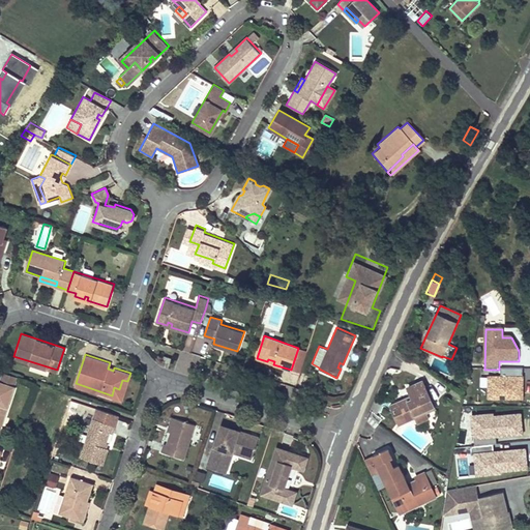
[(523,371),(501,370),(501,379),(489,379),(489,401),(523,401),(523,371)]
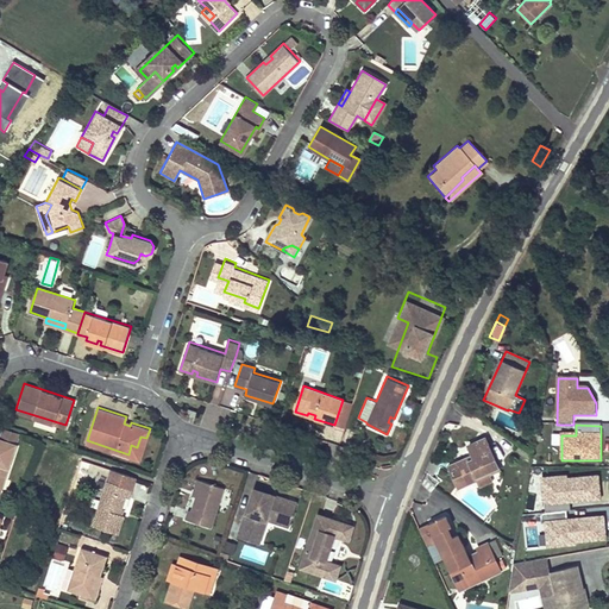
[(4,426),(0,434),(0,437),(18,443),(22,432),(4,426)]
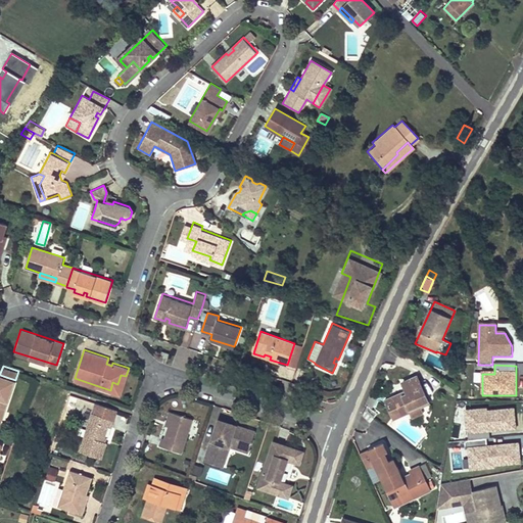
[(0,375),(0,409),(4,411),(15,380),(0,375)]
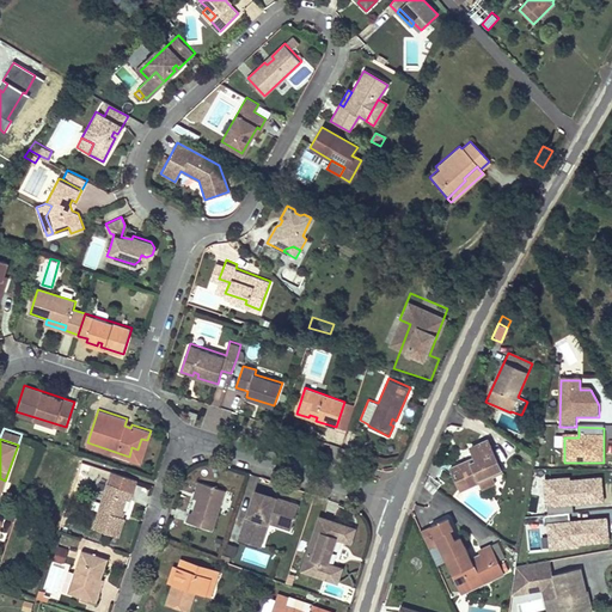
[(147,440),(141,439),(138,450),(132,447),(129,457),(140,460),(147,440)]
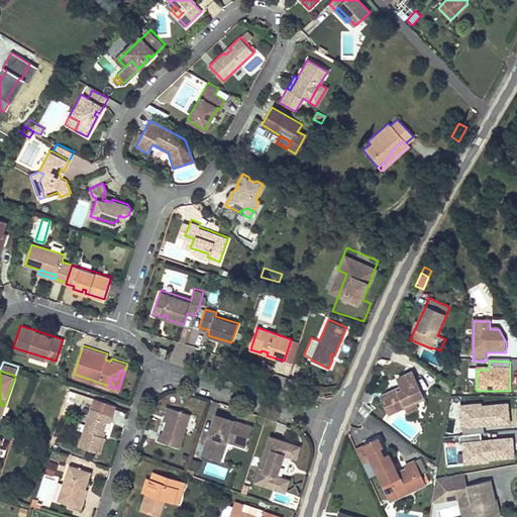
[(405,405),(422,397),(412,373),(398,378),(403,390),(395,393),(394,390),(381,396),(387,409),(394,407),(396,411),(406,407),(405,405)]
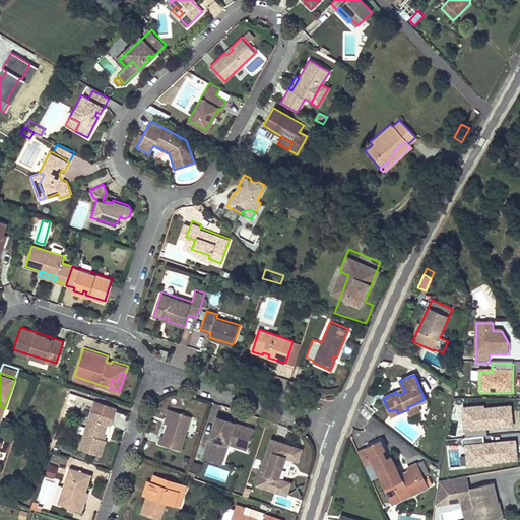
[(91,410),(113,418),(116,407),(95,400),(91,410)]
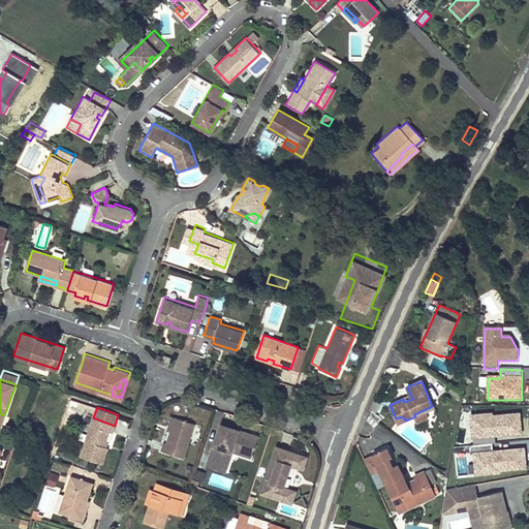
[(195,423),(175,416),(170,431),(167,442),(164,441),(161,450),(185,458),(195,423)]
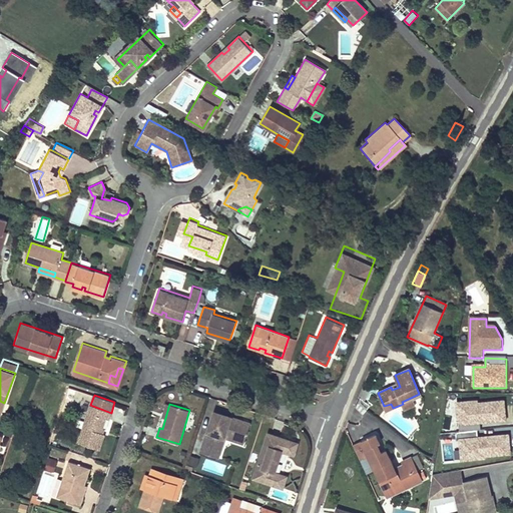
[(478,404),(458,405),(461,434),(480,433),(482,432),(481,425),(507,423),(505,404),(478,406),(478,404)]
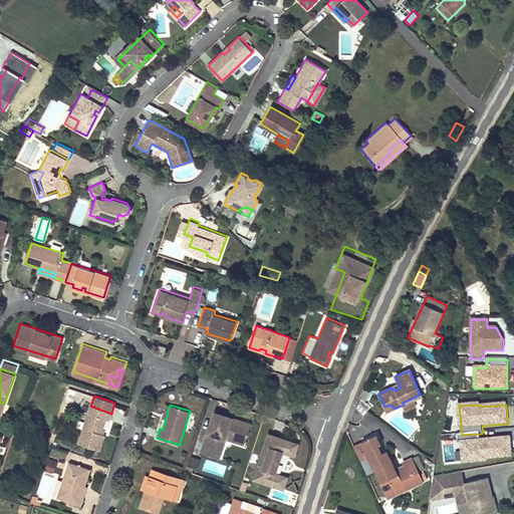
[(90,406),(77,444),(98,452),(104,436),(100,434),(105,419),(109,420),(111,414),(90,406)]
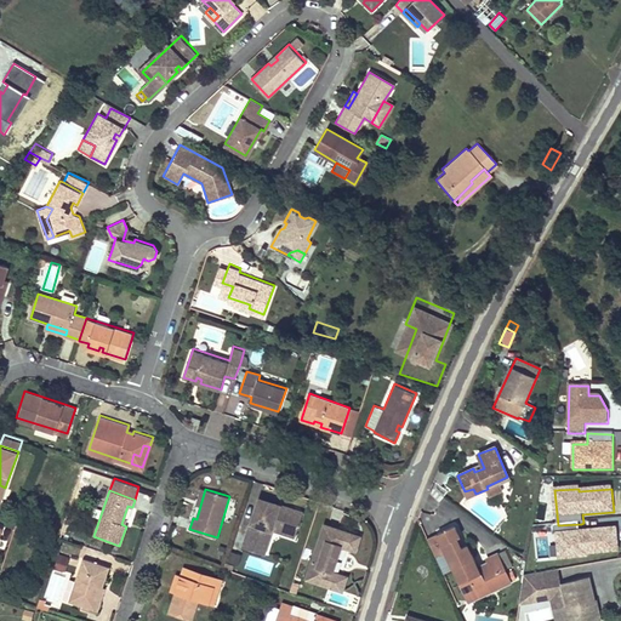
[(274,501),(261,496),(258,501),(273,506),(274,501)]
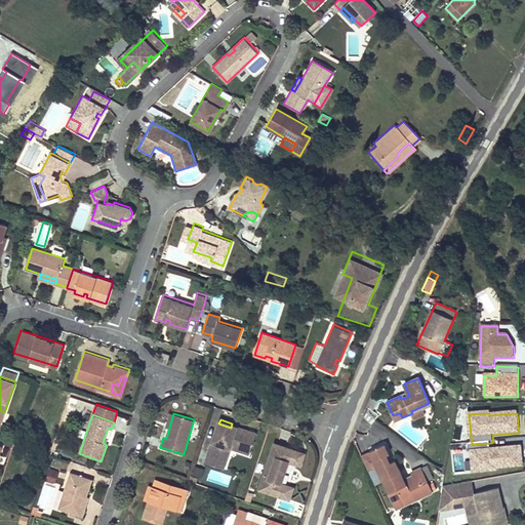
[(256,432),(232,423),(231,428),(218,423),(207,461),(217,466),(220,456),(226,457),(230,446),(249,452),(256,432)]
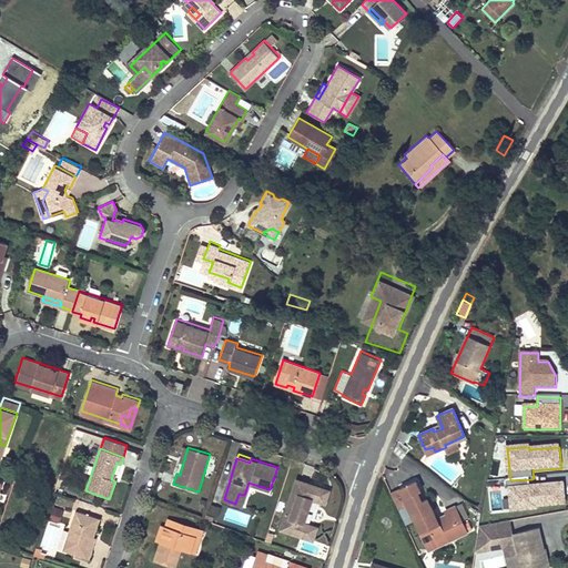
[(328,489),(297,479),(281,529),(312,539),(316,527),(304,523),(312,498),(324,503),(328,489)]
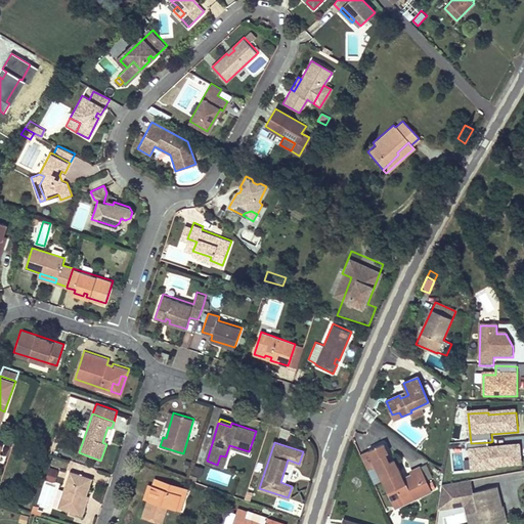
[(471,443),(467,444),(468,452),(472,452),(474,473),(497,470),(497,468),(523,466),(522,449),(519,446),(490,449),(490,442),(471,443)]
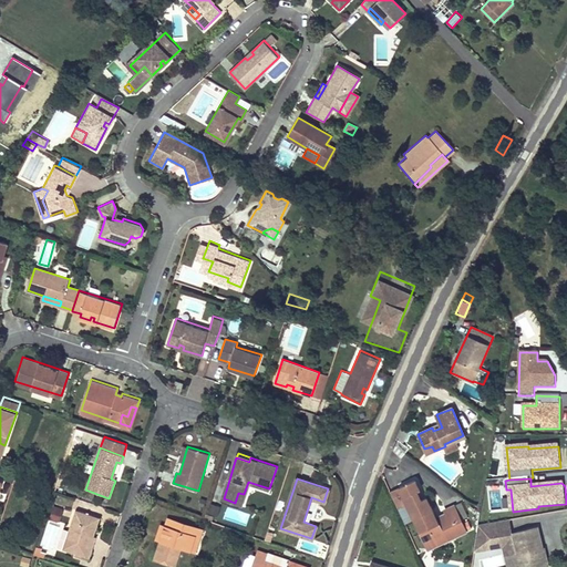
[(244,494),(238,493),(235,503),(240,504),(244,494)]
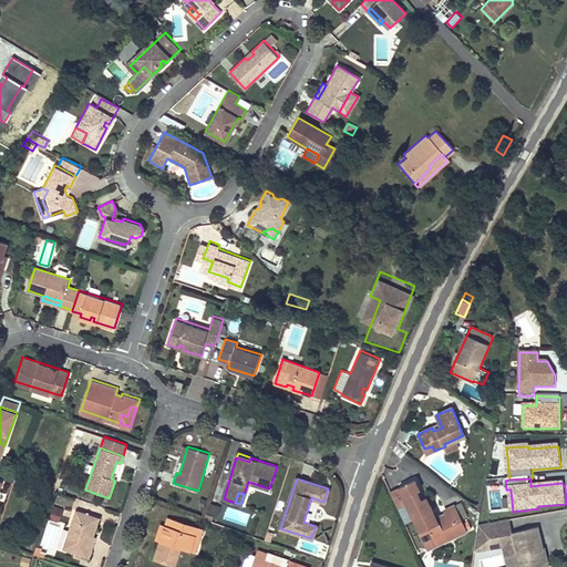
[(210,503),(208,512),(217,515),(220,506),(210,503)]
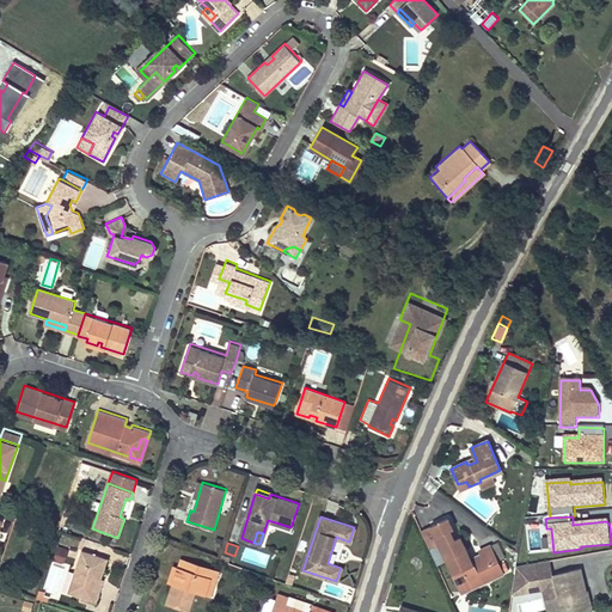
[(55,561),(66,562),(68,549),(57,546),(55,561)]
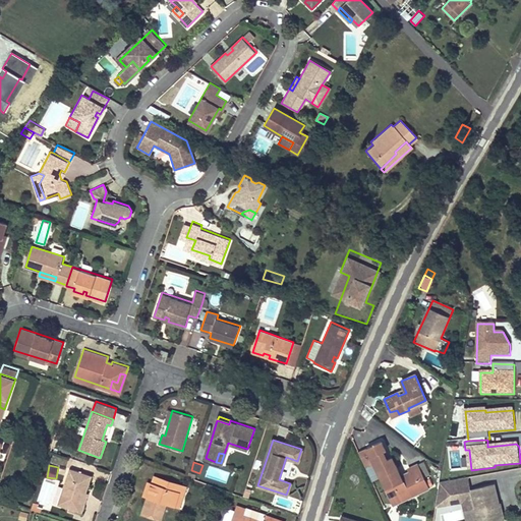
[(381,478),(394,505),(428,489),(417,465),(409,469),(410,472),(401,476),(398,470),(381,478)]
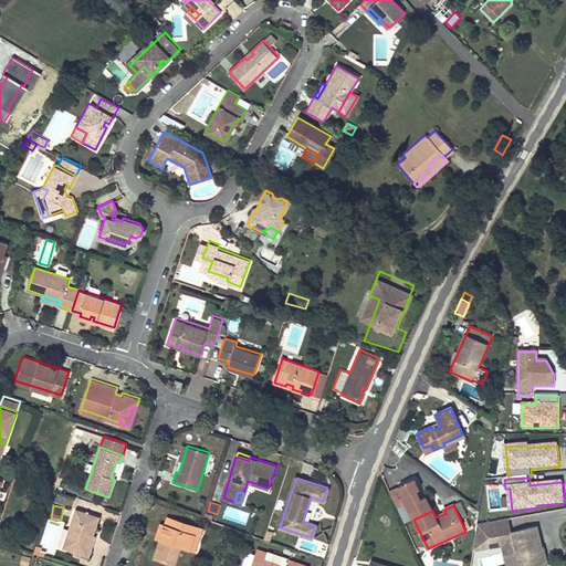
[(97,517),(74,509),(67,530),(71,531),(63,549),(87,558),(93,544),(88,543),(92,535),(97,517)]
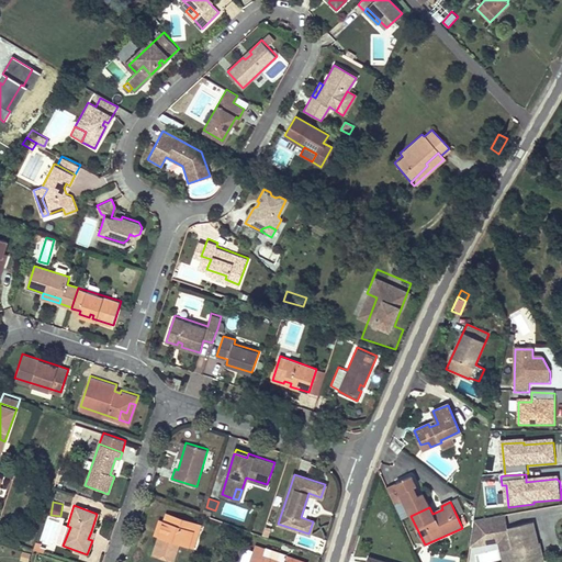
[(195,526),(167,515),(164,525),(159,523),(156,534),(160,535),(159,538),(153,557),(168,561),(172,561),(179,544),(189,547),(195,526)]
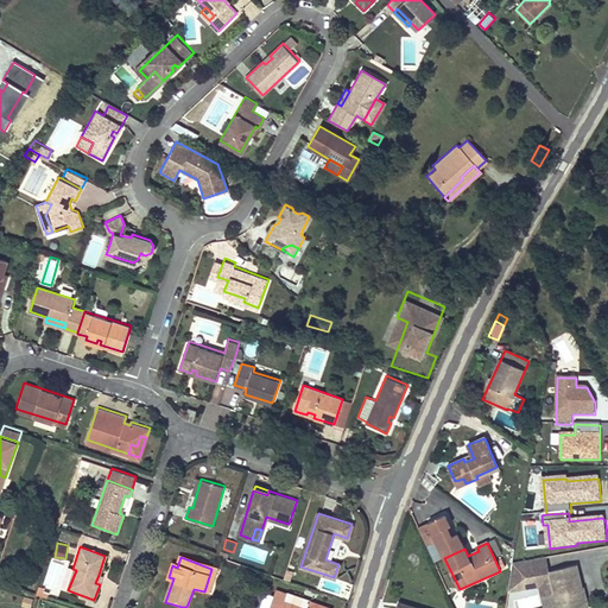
[(512,565),(507,595),(542,587),(543,596),(555,594),(550,572),(544,574),(540,559),(512,565)]
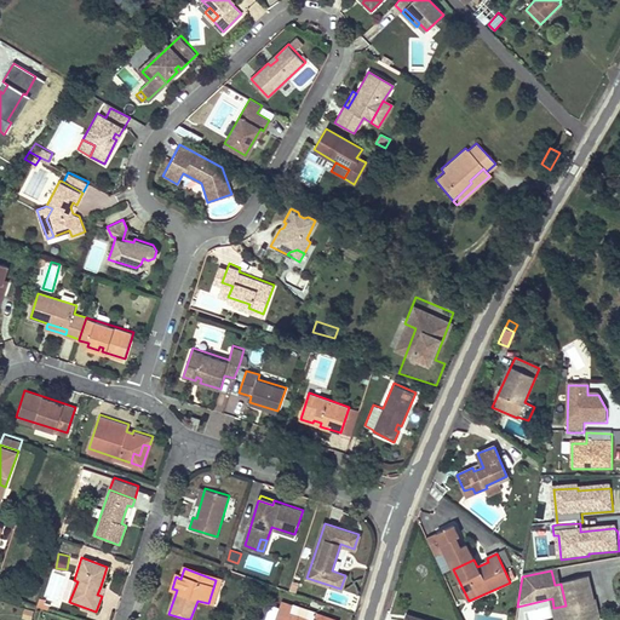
[(556,619),(596,619),(592,602),(593,601),(589,578),(561,584),(566,606),(554,608),(556,619)]
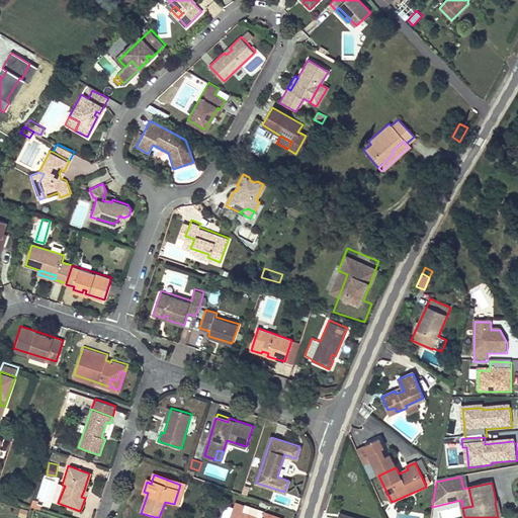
[(65,486),(62,485),(55,502),(58,503),(65,486)]
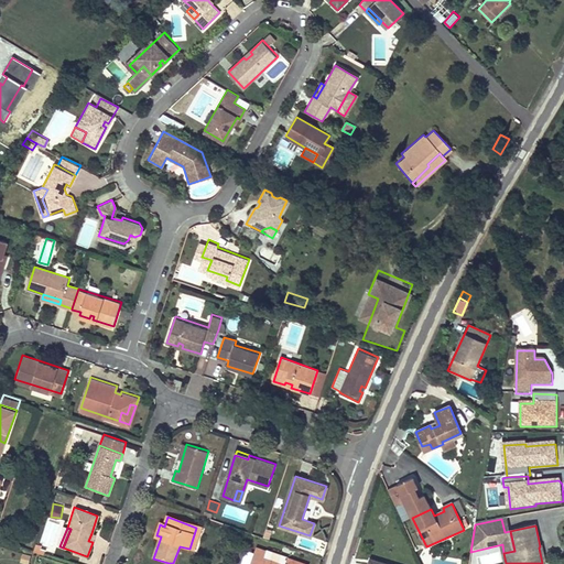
[(201,529),(196,528),(190,549),(194,551),(201,529)]
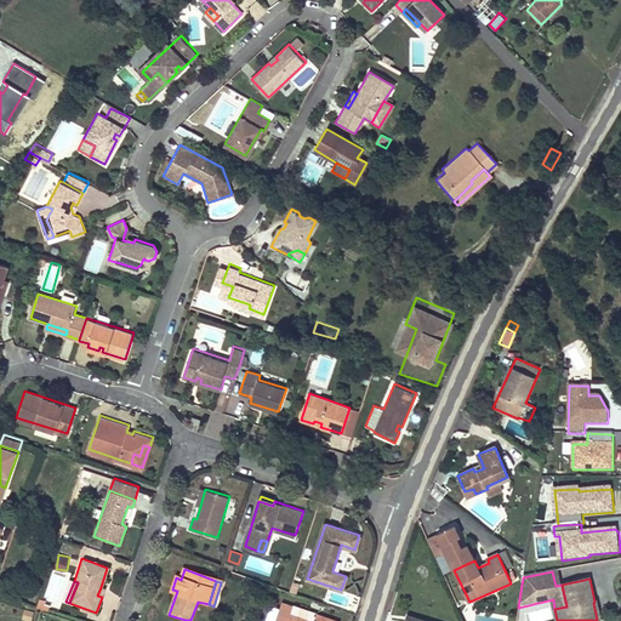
[(313,620),(306,620),(289,615),(292,608),(283,604),(275,620),(336,620),(317,614),(313,620)]
